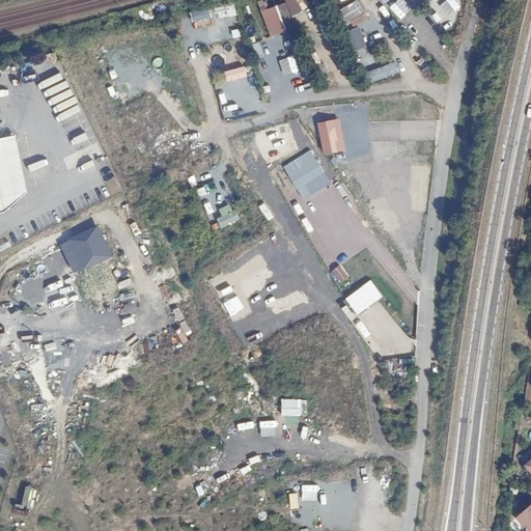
[(307,0),(286,0),(291,15),(310,7),(307,0)]
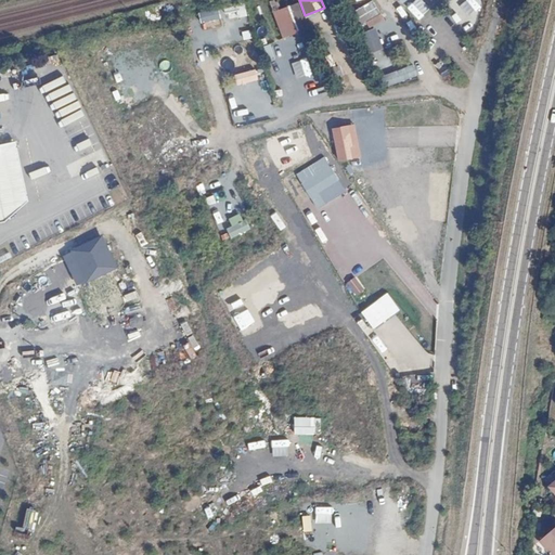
[(361,25),(381,15),(374,1),(353,11),(361,25)]
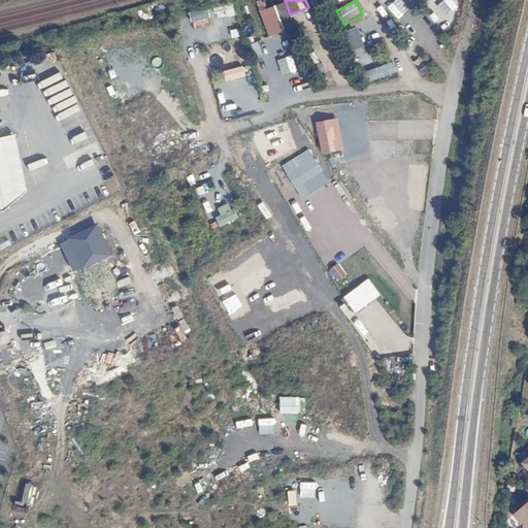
[(282,4),(261,10),(268,37),(289,31),(282,4)]
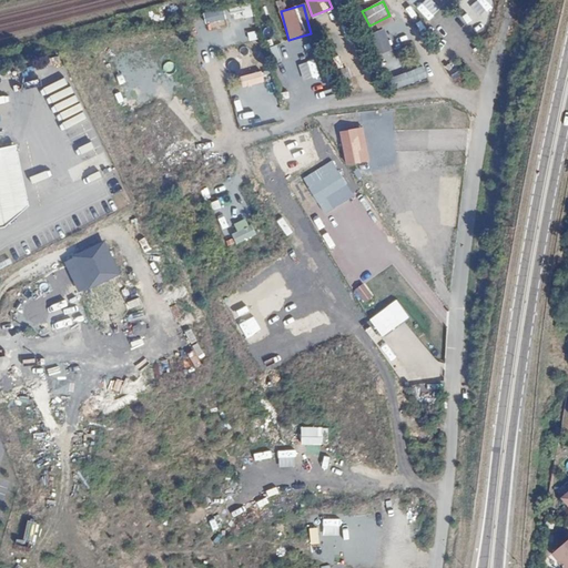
[(224,10),(204,12),(206,22),(225,20),(224,10)]
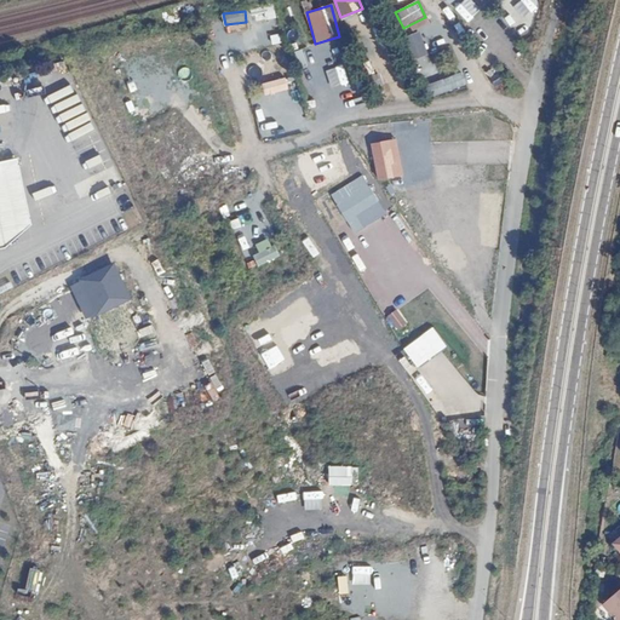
[(417,62),(431,56),(420,32),(406,38),(417,62)]
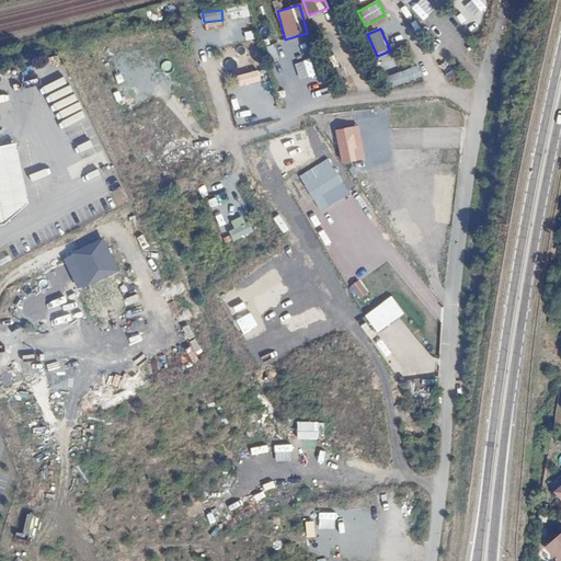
[(380,61),(387,84),(402,80),(396,57),(380,61)]
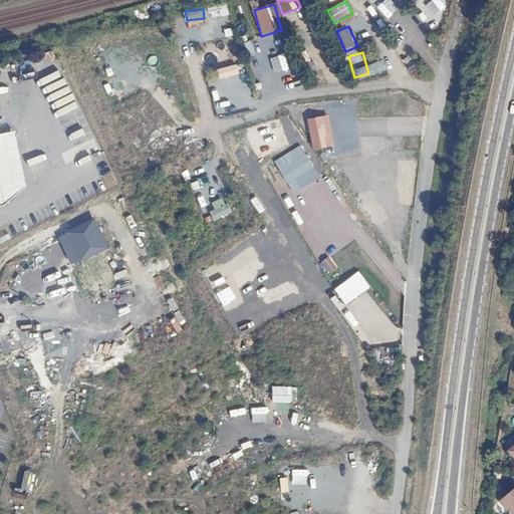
[(382,60),(368,65),(372,77),(387,72),(382,60)]
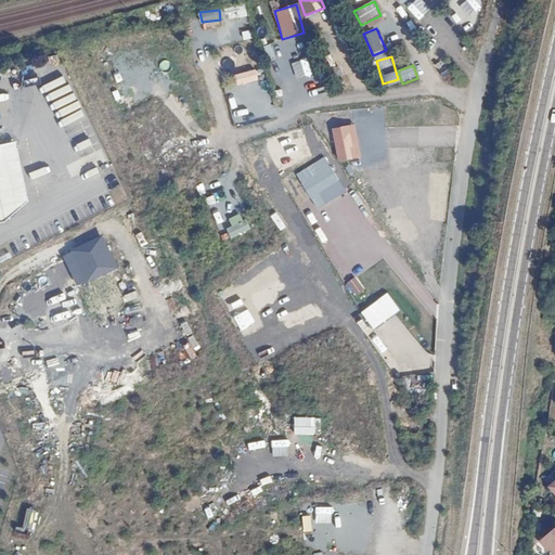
[(234,114),(247,110),(244,102),(232,106),(234,114)]
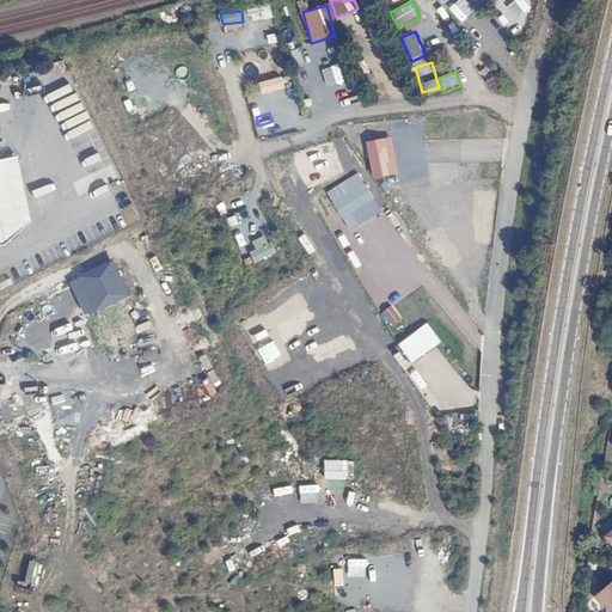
[(375,181),(369,184),(379,201),(385,197),(375,181)]
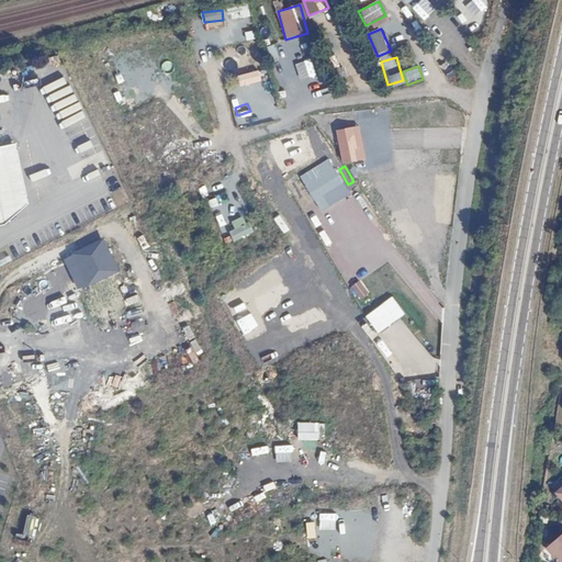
[(314,200),(344,182),(336,169),(306,186),(314,200)]
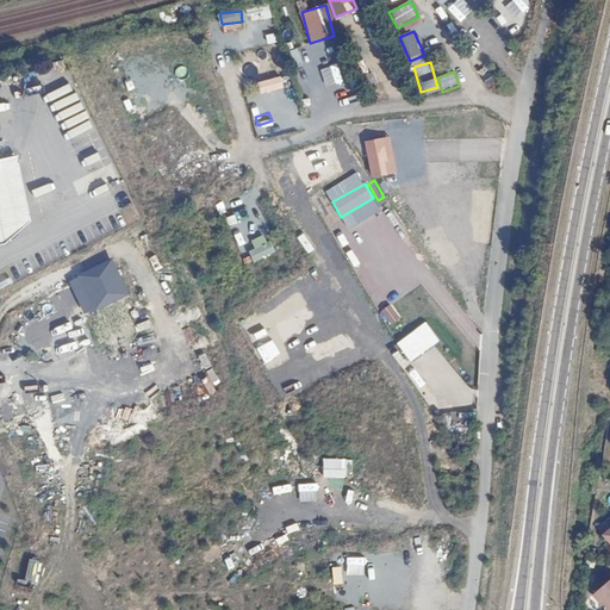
[(271,243),(250,251),(255,262),(275,253),(271,243)]
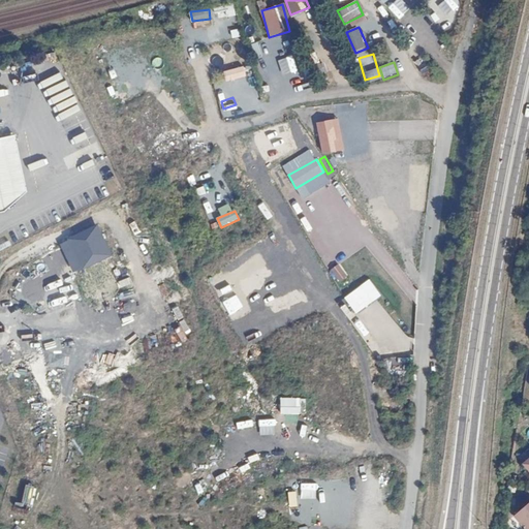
[(339,263),(331,270),(340,282),(348,276),(339,263)]
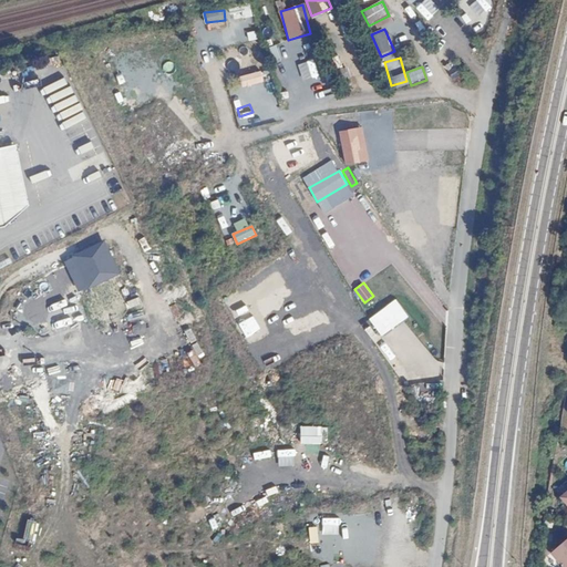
[(397,299),(370,320),(383,338),(410,317),(397,299)]
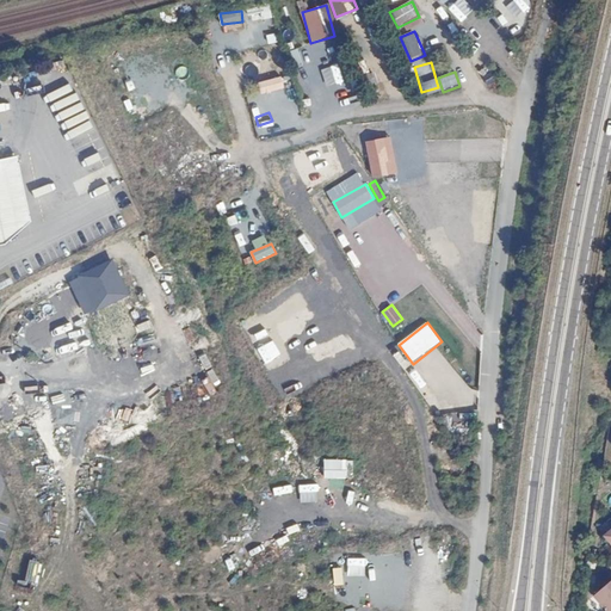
[(350,559),(350,575),(365,574),(365,559),(350,559)]
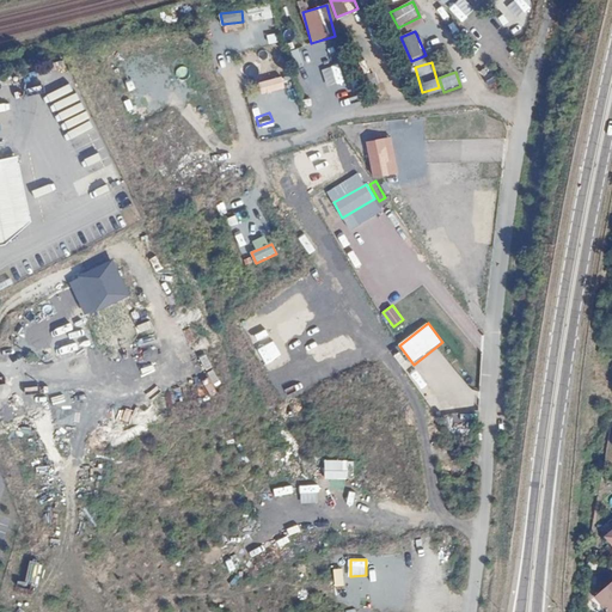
[(611,611),(611,583),(595,599),(607,611),(611,611)]
